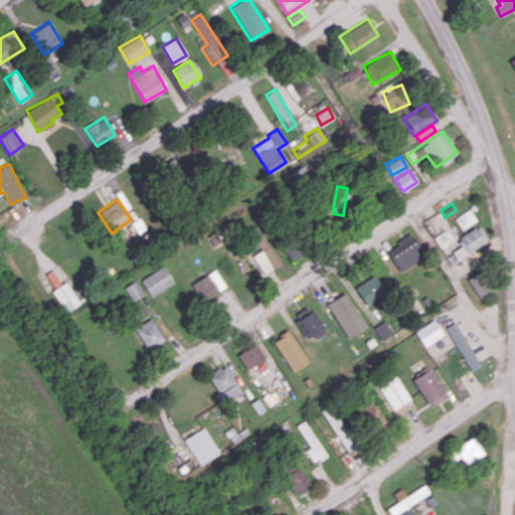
[(454,217),(461,229),(475,221),(469,209),(454,217)]
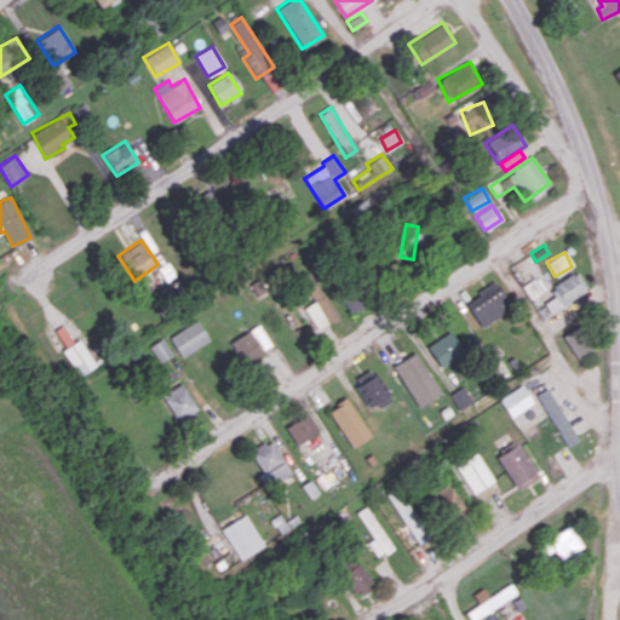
[(587,291),(577,271),(550,286),(555,296),(543,303),(547,313),(587,291)]
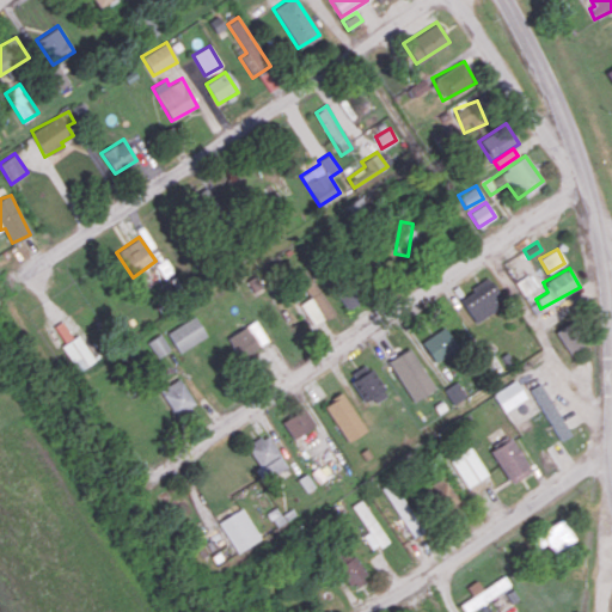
[(299,304),(314,325),(334,312),(305,269),(295,275),(310,297),(299,304)]
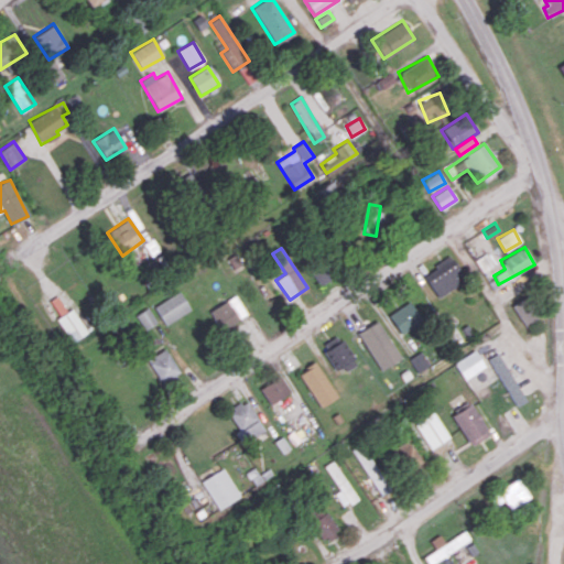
[(481,272),(492,266),(485,252),(474,260),(481,272)]
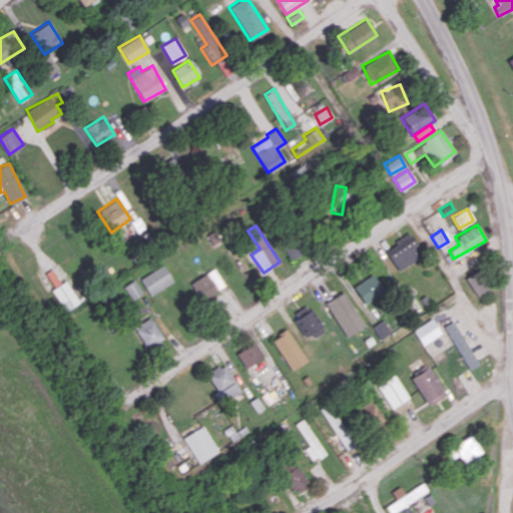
[(396,270),(423,255),(411,233),(384,247),(396,270)]
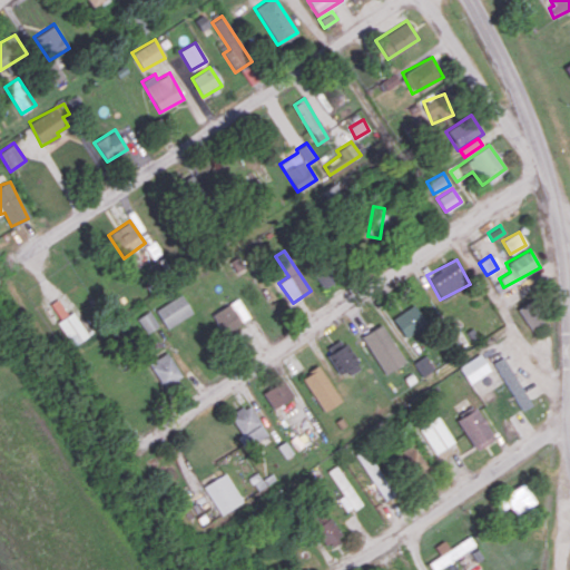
[(337,277),(326,264),(313,275),(324,288),(337,277)]
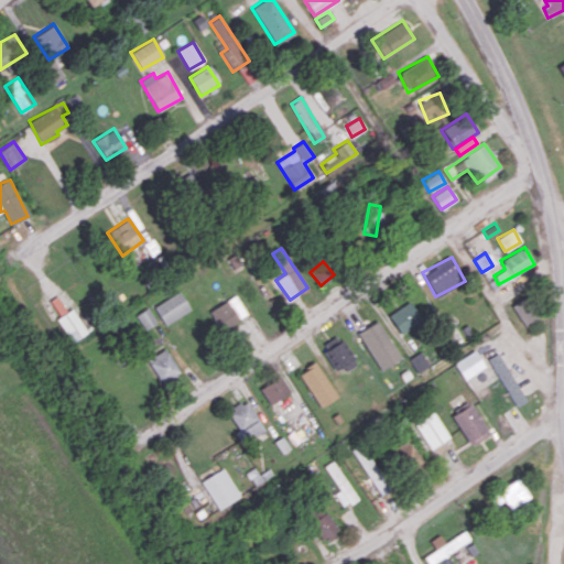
[(163,324),(190,312),(181,292),(154,304),(163,324)]
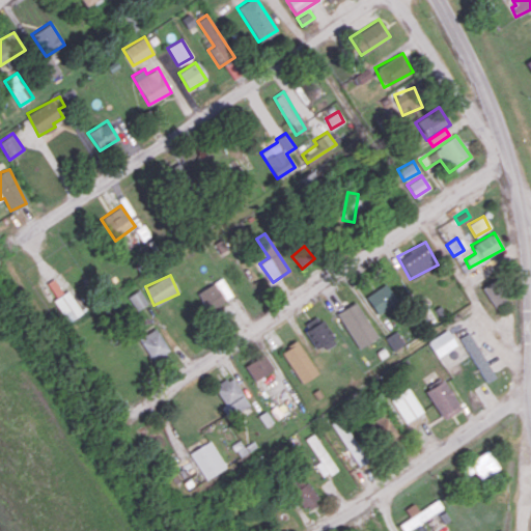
[(207,311),(232,297),(221,278),(196,292),(207,311)]
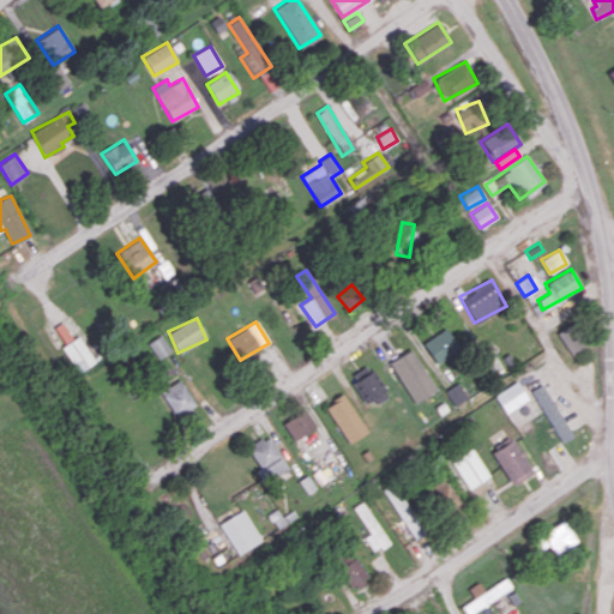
[(557,332),(571,355),(588,345),(572,321),(557,332)]
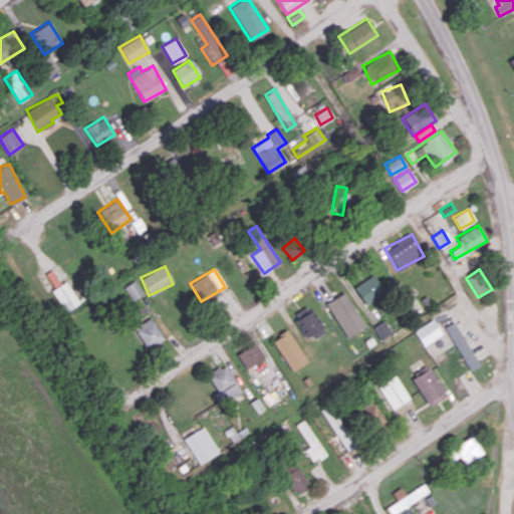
[(362,304),(383,294),(374,275),(353,284),(362,304)]
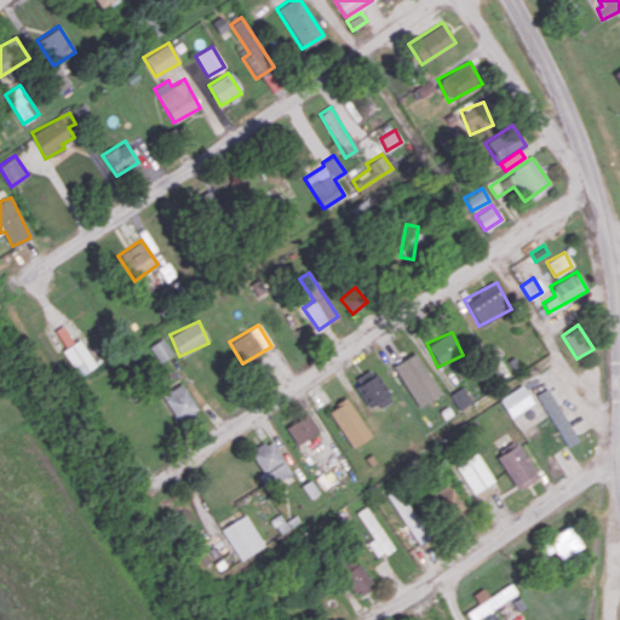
[(173,354),(162,338),(149,346),(160,362),(173,354)]
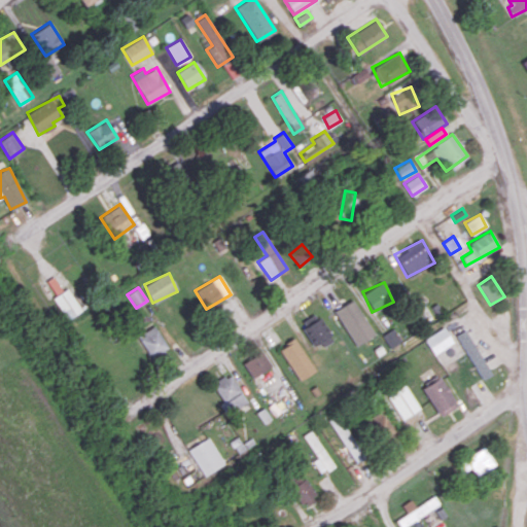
[(81,311),(67,288),(53,297),(67,320),(81,311)]
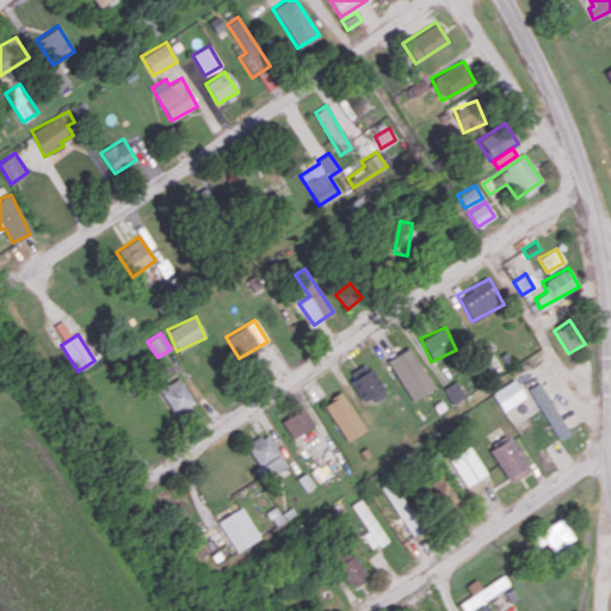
[(434,387),(408,346),(387,360),(412,401),(434,387)]
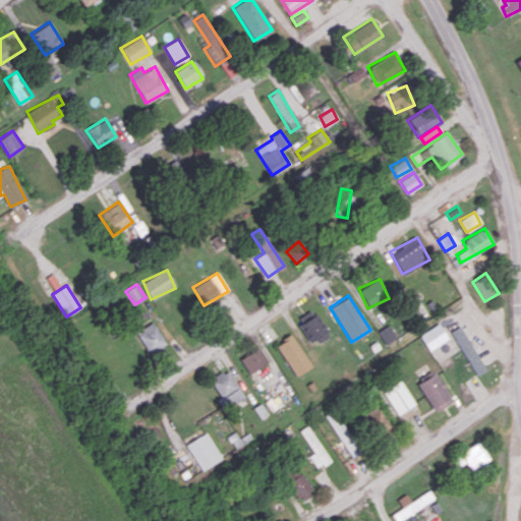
[(309,345),(327,337),(314,309),(297,317),(309,345)]
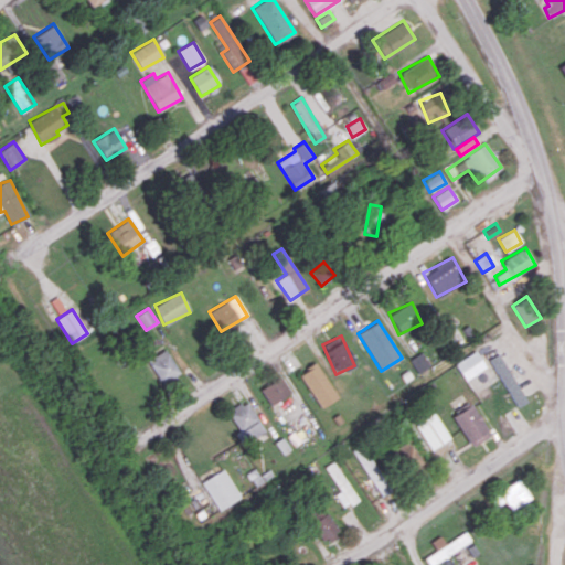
[(161,384),(180,374),(167,349),(148,359),(161,384)]
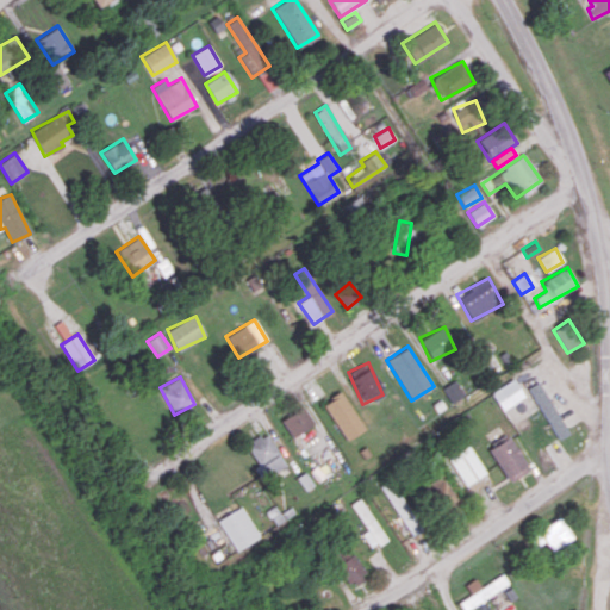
[(441,388),(450,403),(465,394),(454,379),(441,388)]
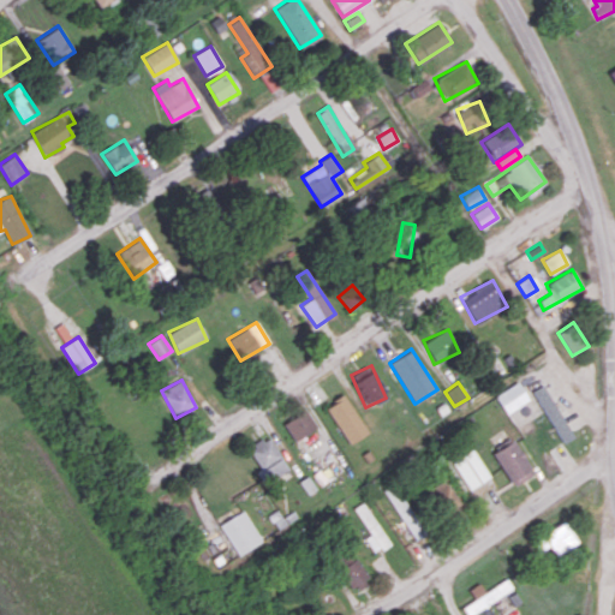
[(529,399),(518,382),(494,395),(505,413),(529,399)]
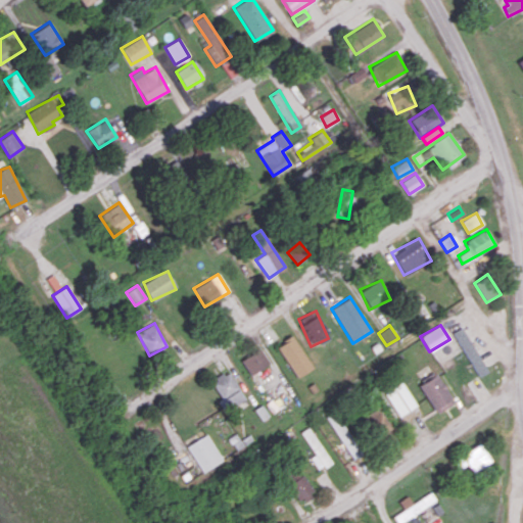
[(485,373),(464,326),(454,331),(475,378),(485,373)]
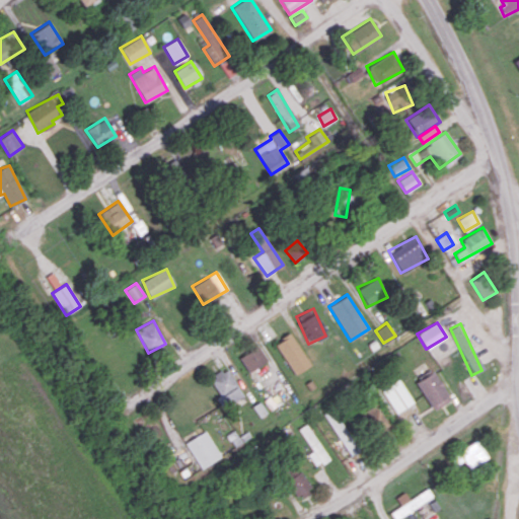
[(274,344),(295,375),(310,364),(289,332),(274,344)]
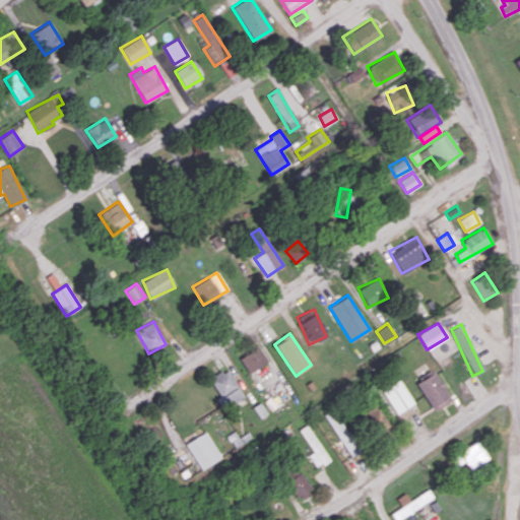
[(239,356),(248,372),(267,362),(259,346),(239,356)]
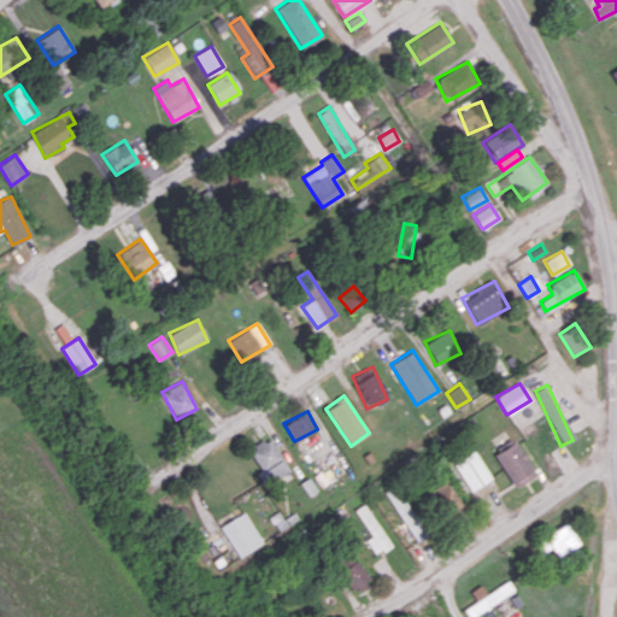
[(247,451),(266,482),(288,469),(269,438),(247,451)]
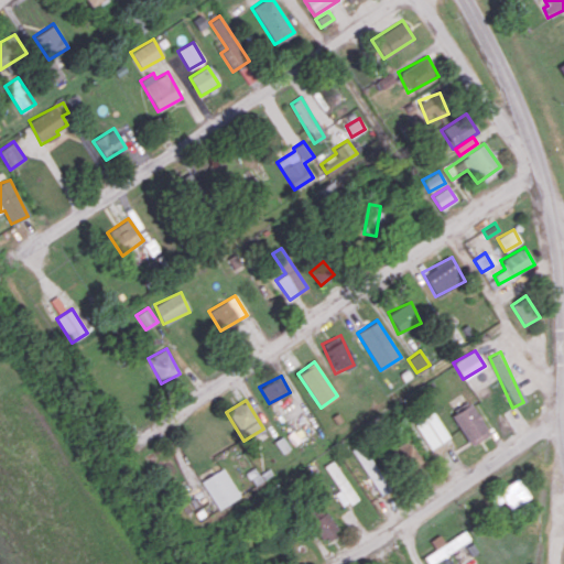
[(452,413),(468,446),(489,435),(472,402),(452,413)]
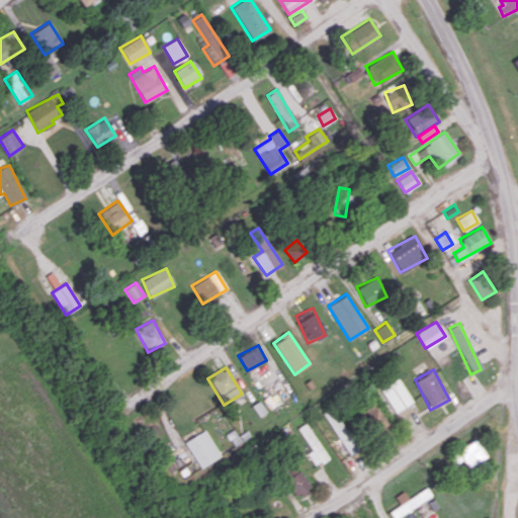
[(380,390),(396,412),(413,401),(398,378),(380,390)]
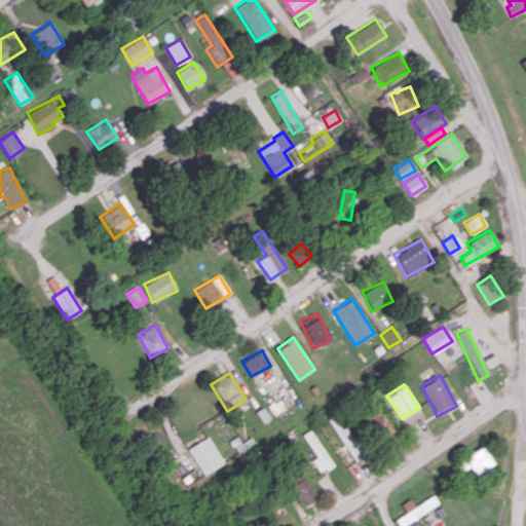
[(256,411),(263,423),(270,418),(263,407),(256,411)]
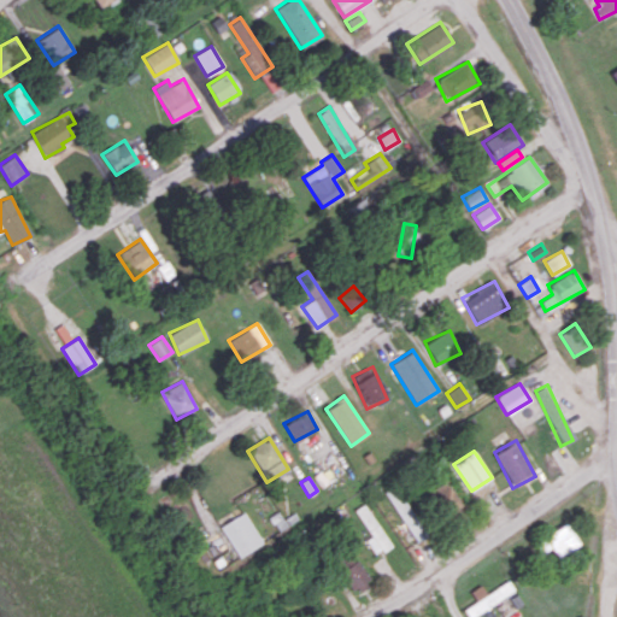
[(463,504),(444,480),(425,494),(444,518),(463,504)]
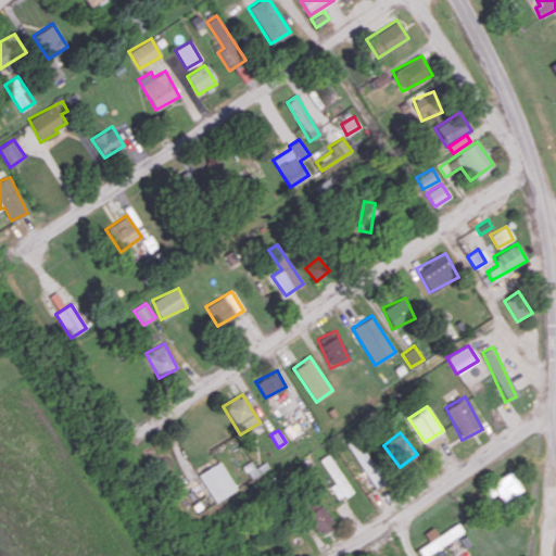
[(345,442),(373,485),(382,479),(355,436),(345,442)]
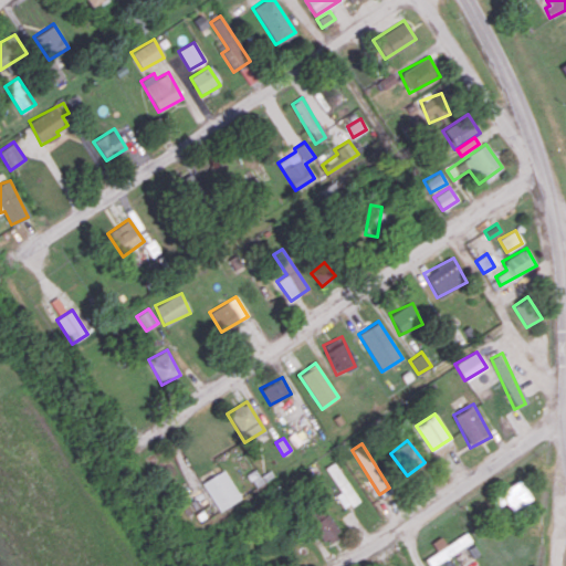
[(325,468),(341,492),(335,495),(344,509),(358,500),(333,462),(325,468)]
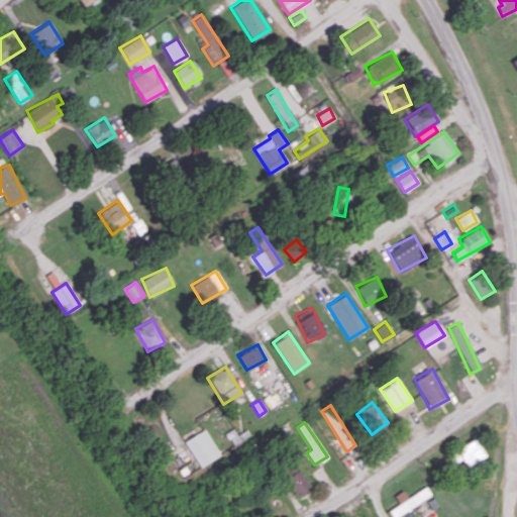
[(220,454),(204,428),(185,440),(200,467),(220,454)]
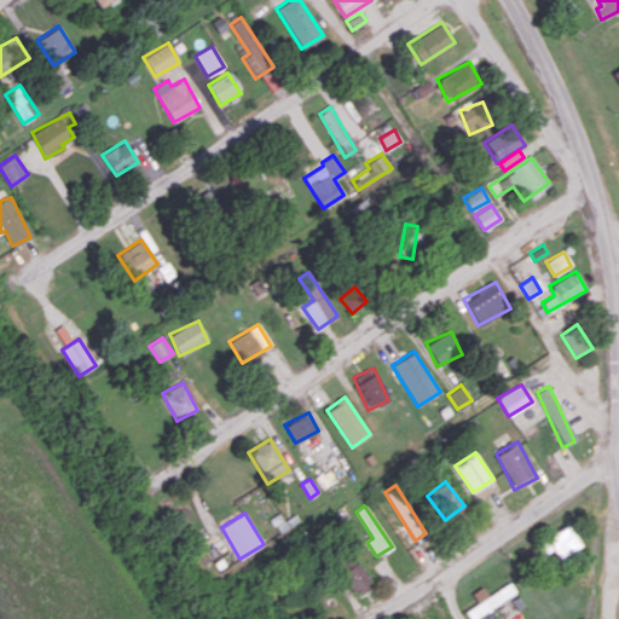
[(282,533),(298,519),(294,515),(284,522),(277,514),(271,520),(282,533)]
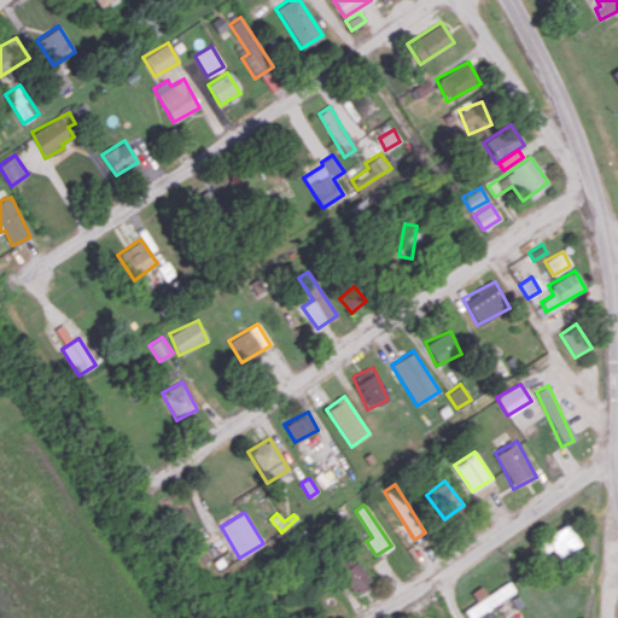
[(557,557),(578,548),(570,525),(542,535),(547,548),(553,547),(557,557)]
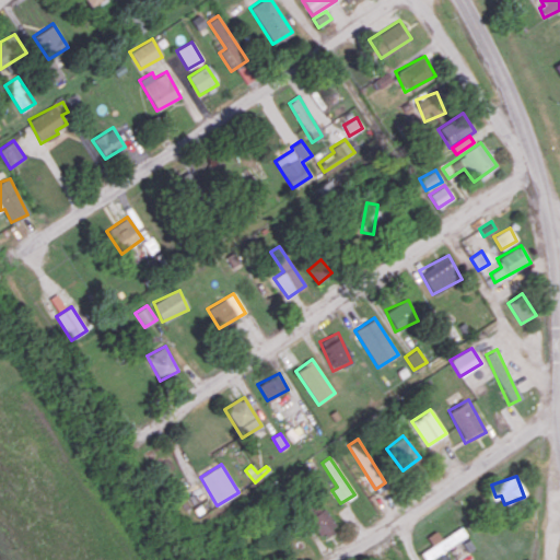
[(336,527),(319,502),(303,512),(319,537),(336,527)]
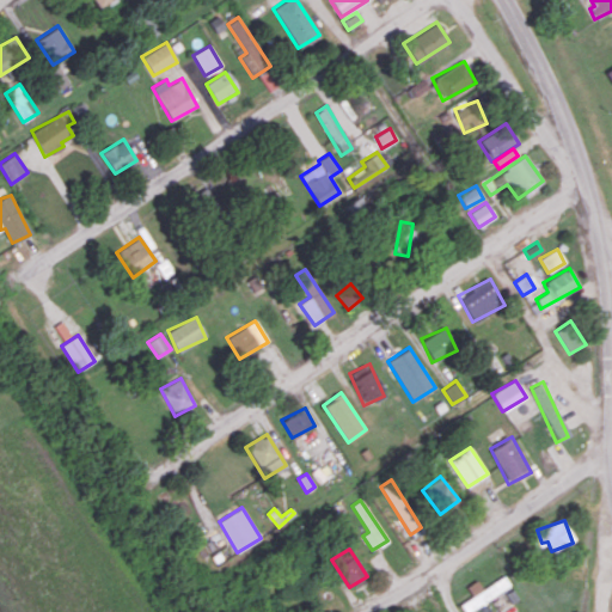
[(482,588),(477,580),(466,586),(472,597),(459,604),(464,611),(465,611),(509,586),(503,576),(482,588)]
